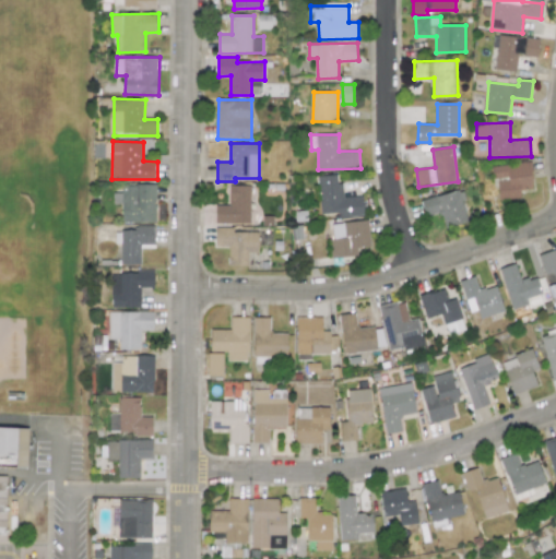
[(501,200),(522,197),(521,188),(535,187),(531,162),(493,166),(495,179),(498,178),(501,200)]
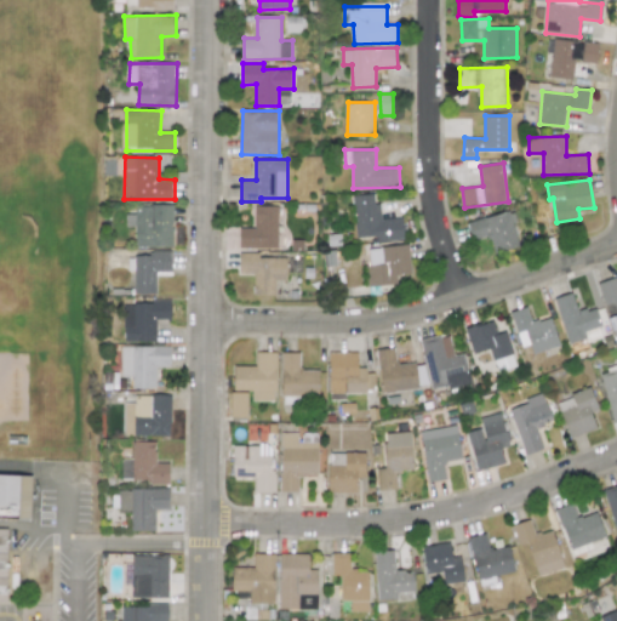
[(358,240),(405,238),(405,218),(382,218),(382,204),(355,205),(358,240)]
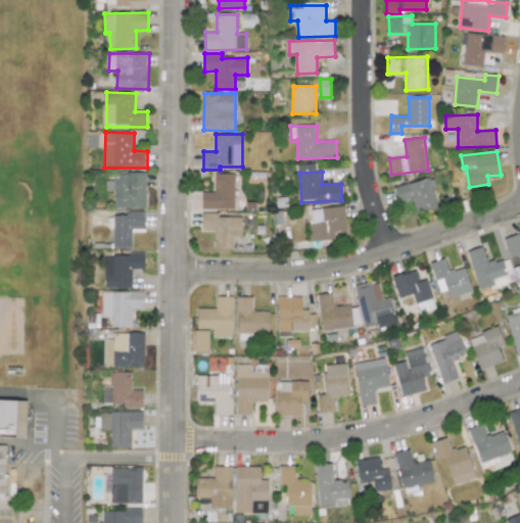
[(147,173),(116,173),(116,180),(108,180),(107,191),(115,191),(115,207),(147,207),(147,173)]
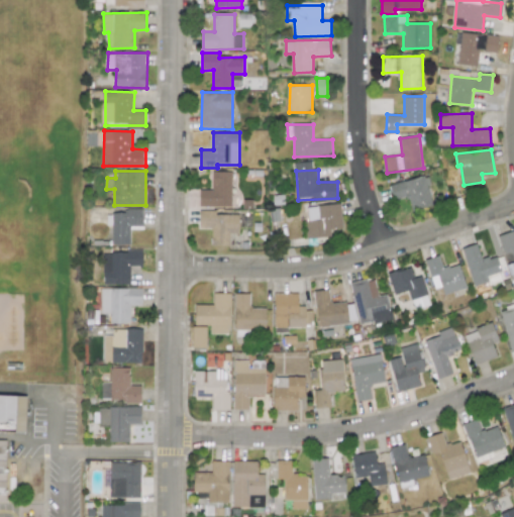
[(201,190),(201,206),(233,207),(233,172),(213,172),(213,190),(201,190)]
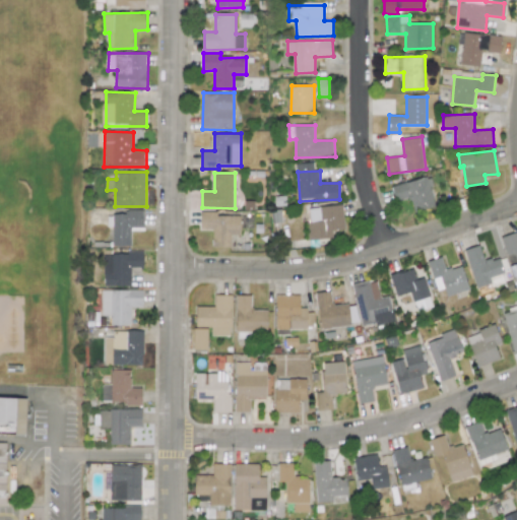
[(437,206),(432,186),(435,185),(432,176),(393,186),(397,202),(411,198),(415,212),(437,206)]
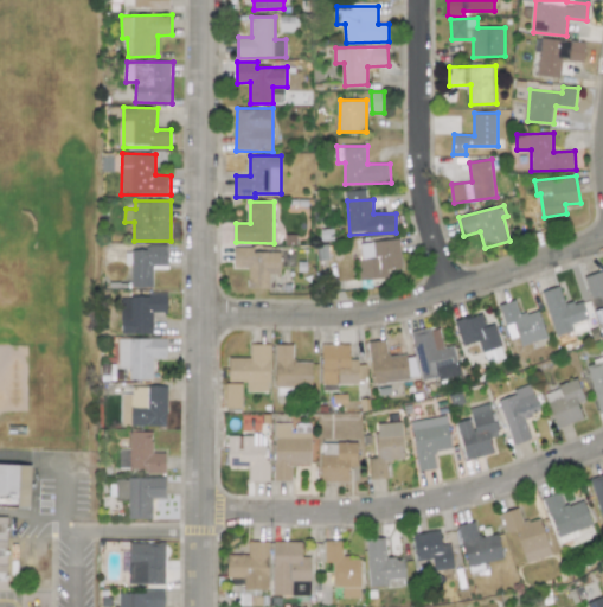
[(390,278),(389,268),(403,268),(402,240),(363,242),(363,259),(359,259),(360,280),(390,278)]
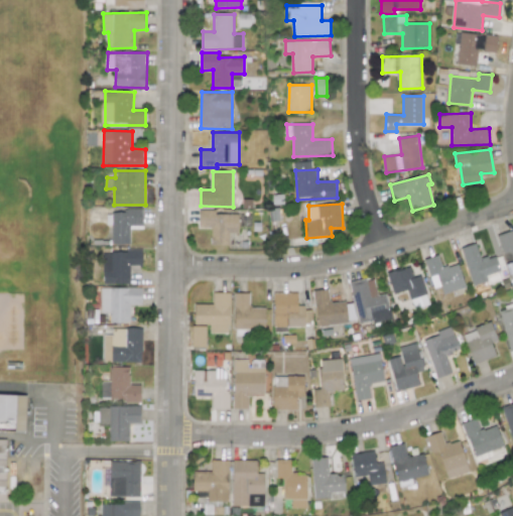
[(144,210),(112,211),(113,244),(132,244),(131,227),(144,227),(144,210)]
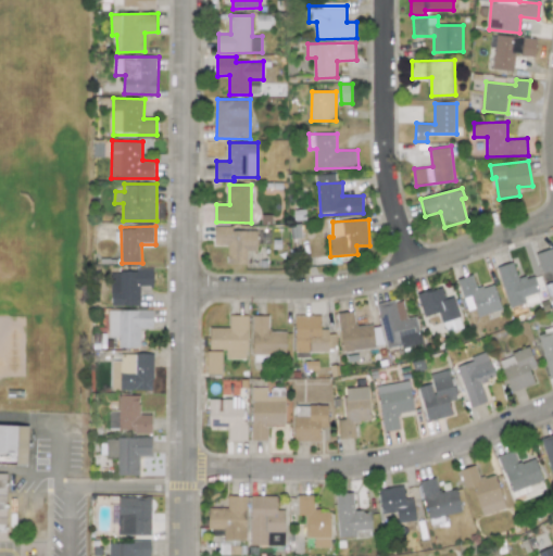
[(259,231),(233,230),(233,226),(216,226),(216,245),(229,245),(228,264),(248,265),(249,251),(259,251),(259,231)]
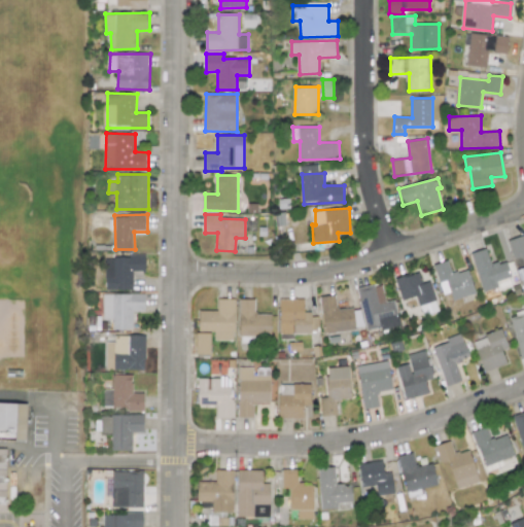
[(523,237),(509,240),(514,259),(522,257),(523,260),(523,237)]
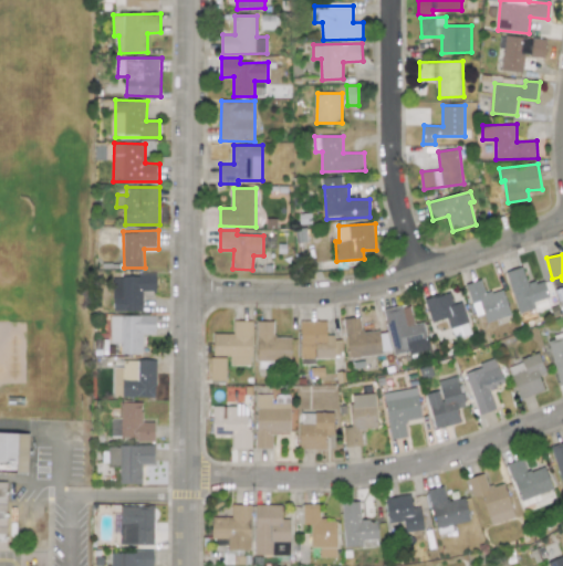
[(507,272),(520,315),(552,305),(544,280),(529,284),(523,266),(507,272)]
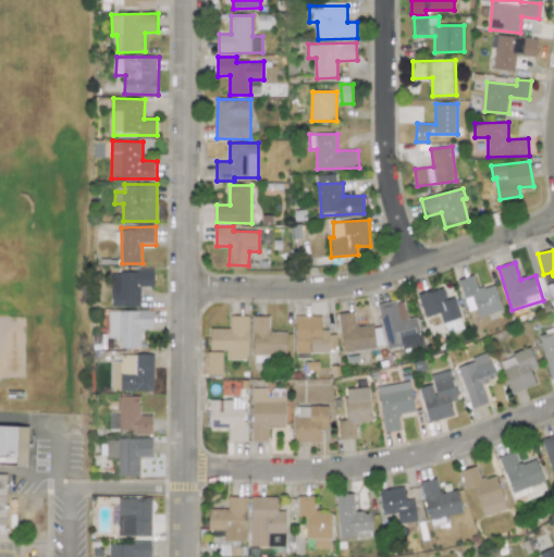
[(155,286),(155,270),(112,271),(113,306),(143,306),(142,287),(155,286)]
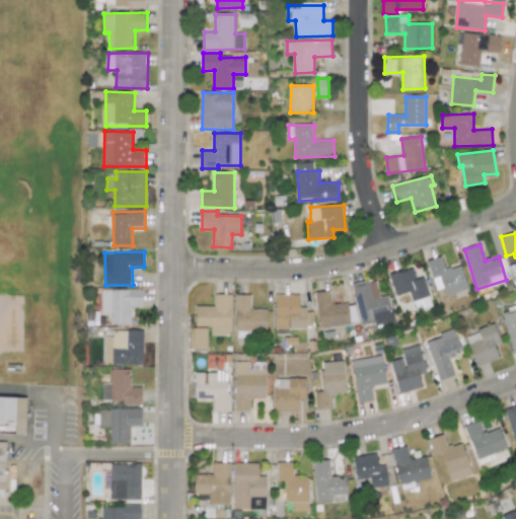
[(462,265),(446,270),(442,255),(428,261),(437,290),(444,288),(447,296),(469,288),(462,265)]
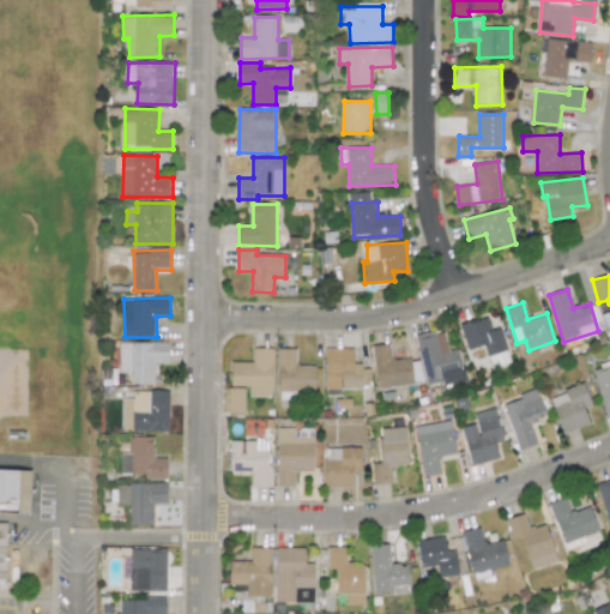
[(502,327),(493,330),(489,317),(461,325),(470,350),(487,344),(493,368),(512,362),(502,327)]
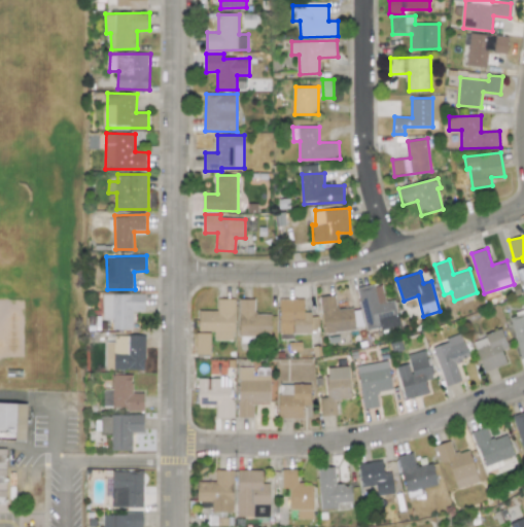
[(368,332),(402,325),(396,300),(387,302),(384,284),(359,288),(368,332)]
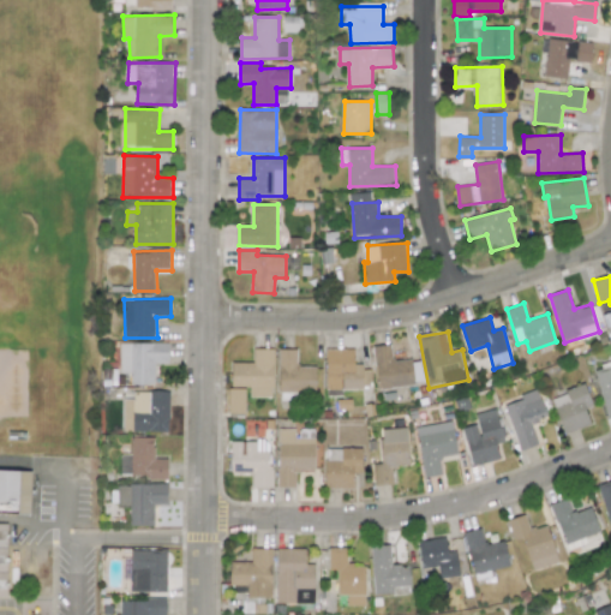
[(171,363),(171,342),(121,344),(121,372),(132,372),(132,384),(157,384),(156,364),(171,363)]
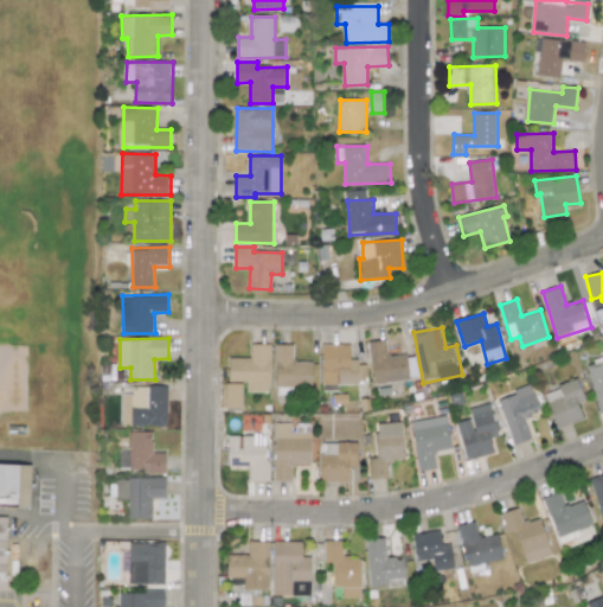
[(374,384),(411,379),(408,355),(390,356),(387,339),(370,342),(374,384)]
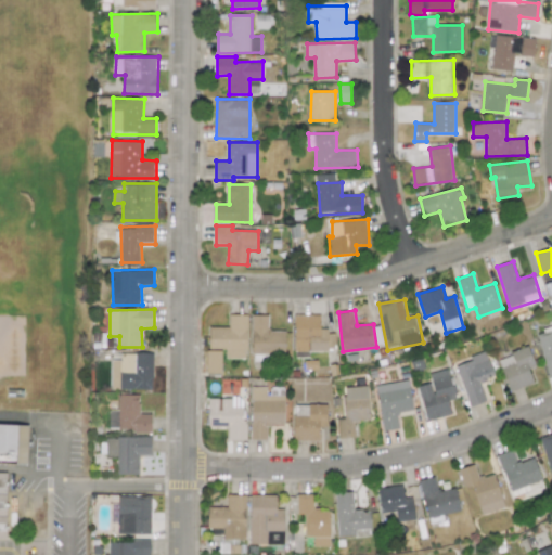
[(249,314),(231,314),(230,327),(212,327),(210,349),(228,349),(227,358),(247,359),(249,314)]
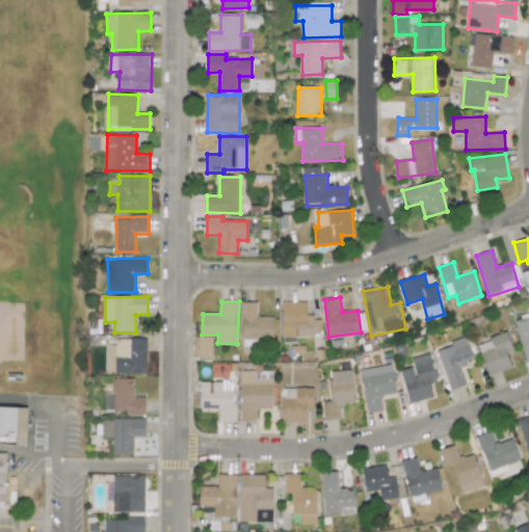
[(259,302),(243,301),(242,339),(274,340),(275,317),(259,317),(259,302)]
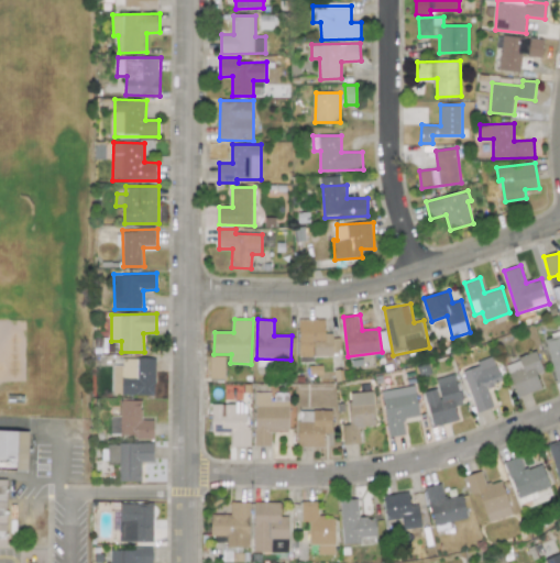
[(559,332),(546,337),(558,382),(559,381),(559,332)]
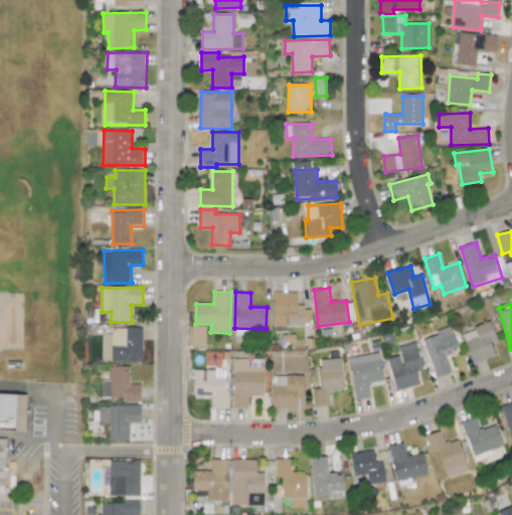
[(492,342),(498,341),(492,323),(463,332),(474,363),(497,356),(492,342)]
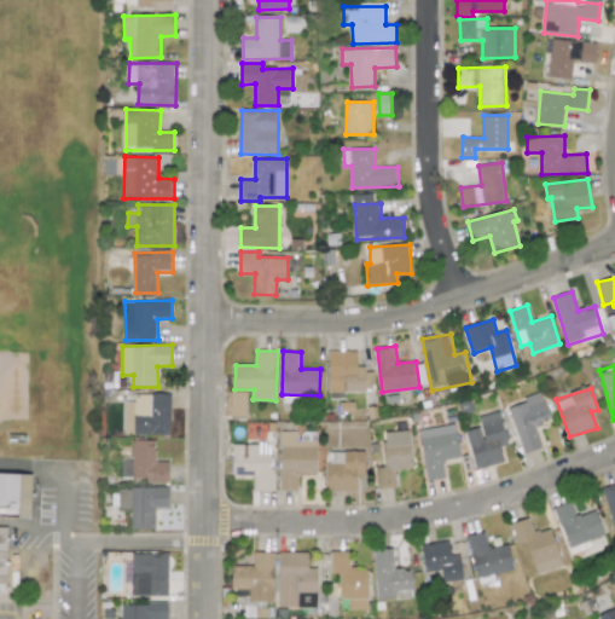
[(248,416),(249,391),(232,391),(231,416),(248,416)]
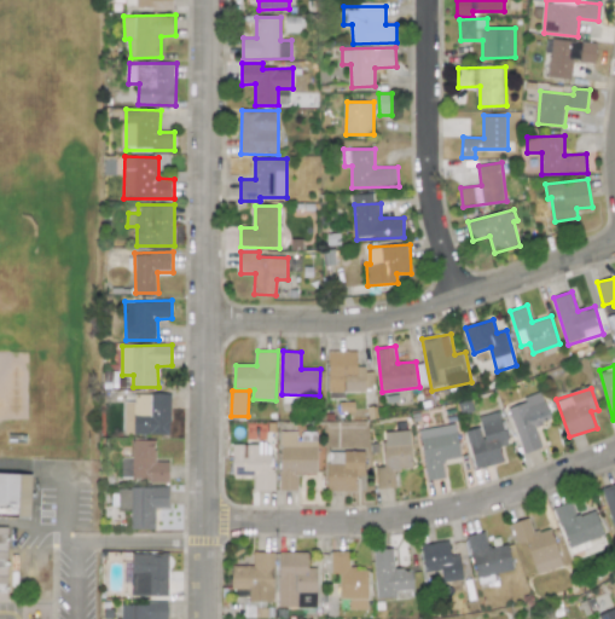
[(511,408),(524,453),(543,447),(537,424),(552,421),(544,392),(524,397),(526,403),(511,408)]
